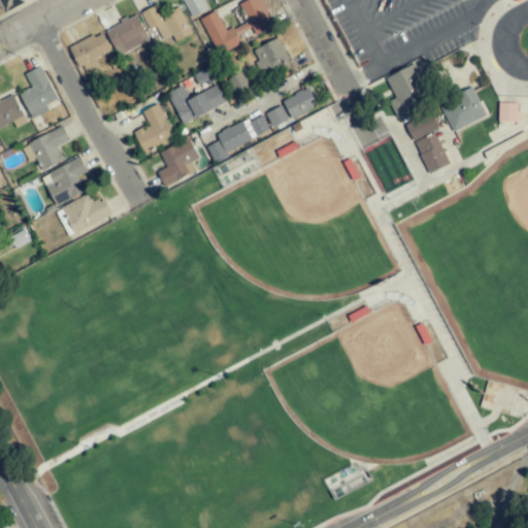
[(182,0),(190,18),(207,9),(203,0),(182,0)]
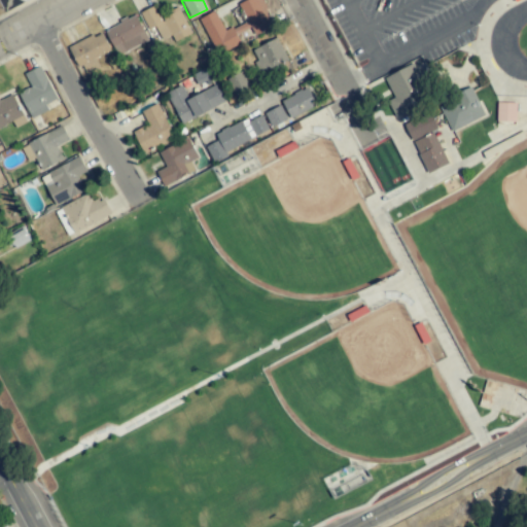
[(201,18),(216,56),(241,45),(236,34),(251,28),(253,34),(273,26),(260,0),(246,0),(238,3),(246,23),(224,32),(216,11),(201,18)]
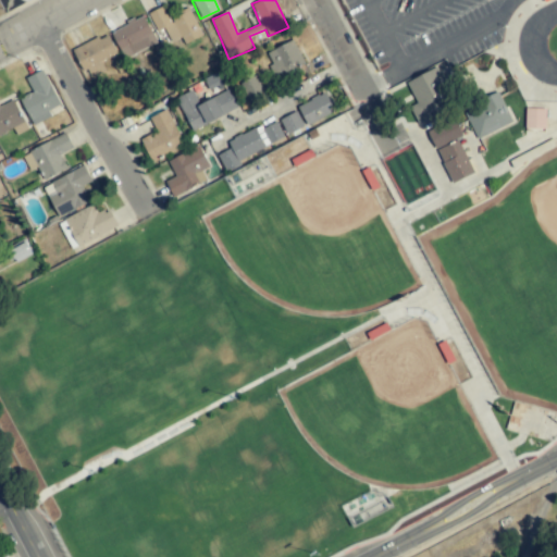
[(157,32),(164,28),(170,42),(182,37),(184,44),(202,36),(190,11),(172,19),(165,5),(148,13),(157,32)]
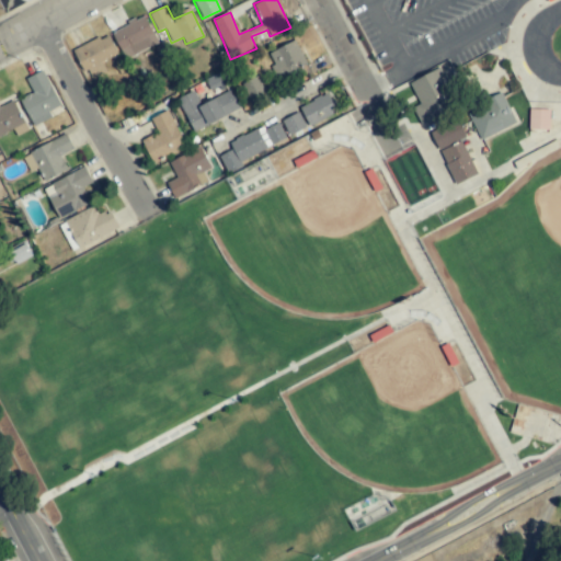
[(111,32),(125,59),(158,43),(145,16),(111,32)]
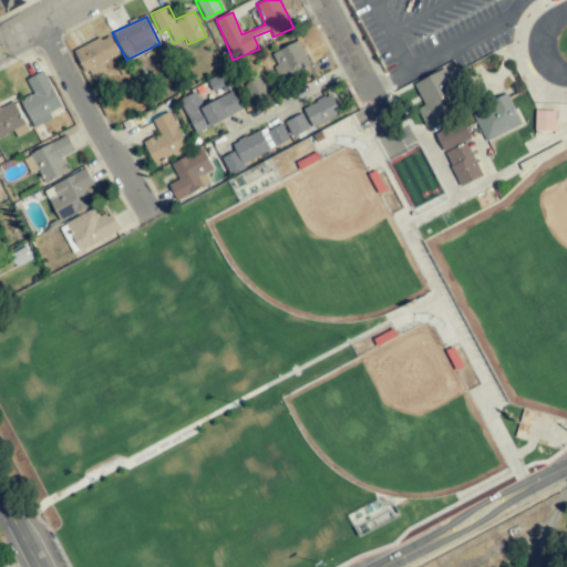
[(119,55),(110,34),(75,49),(89,80),(106,72),(102,62),(119,55)]
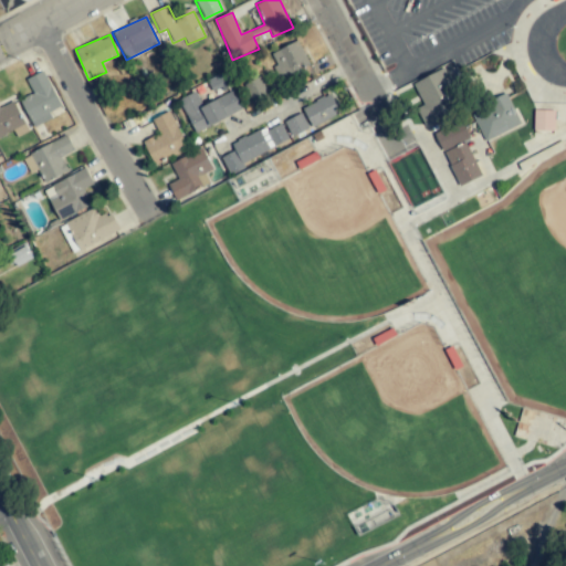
[(270,54),(282,81),(311,67),(297,41),(270,54)]
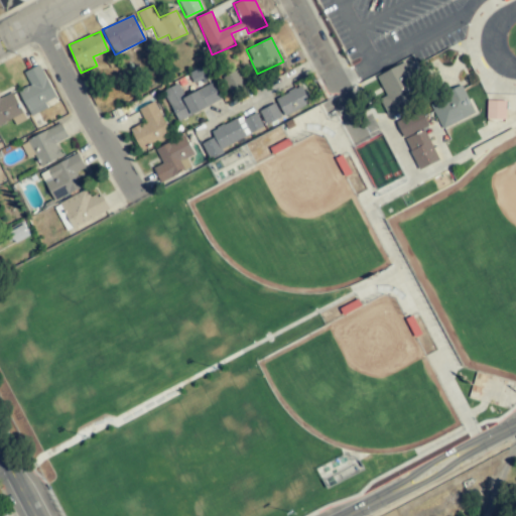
[(376,77),(386,96),(379,99),(387,115),(421,98),(403,62),(376,77)]
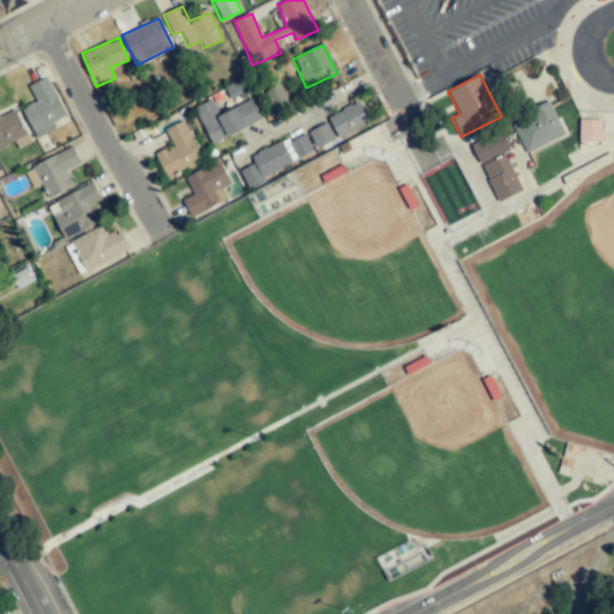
[(65,115),(48,77),(29,85),(36,102),(22,109),(36,138),(56,128),(53,121),(65,115)]
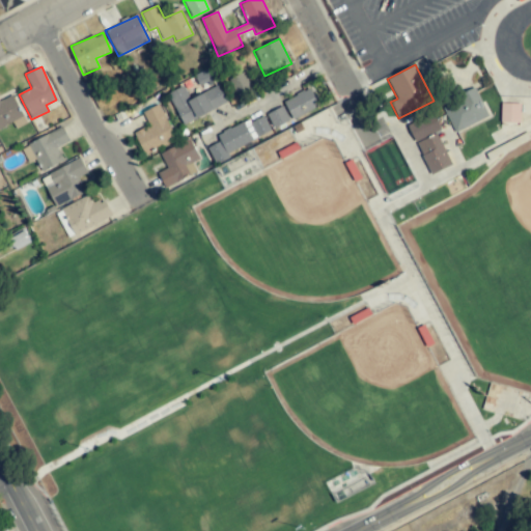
[(190,100),(183,86),(167,93),(182,124),(226,104),(218,86),(190,100)]
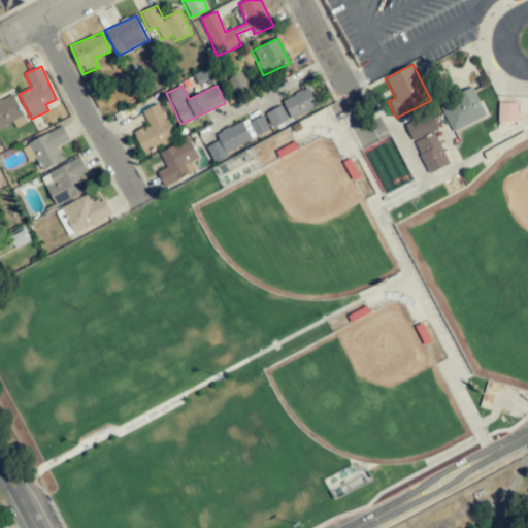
[(486,116),(472,89),(439,106),(453,133),(486,116)]
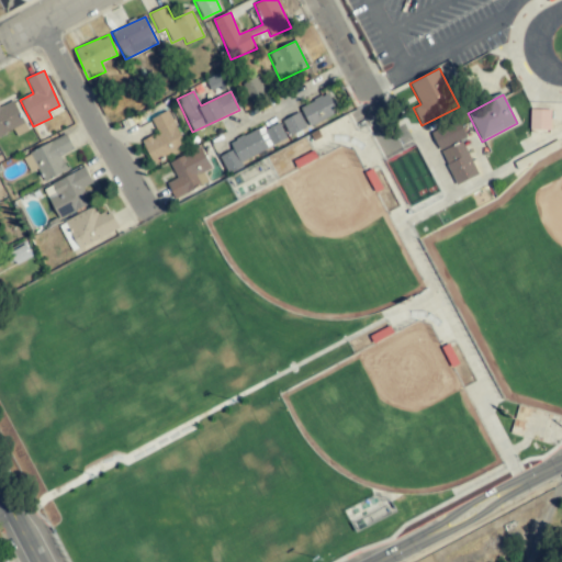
[(308,125),(337,114),(330,96),(301,105),(308,125)]
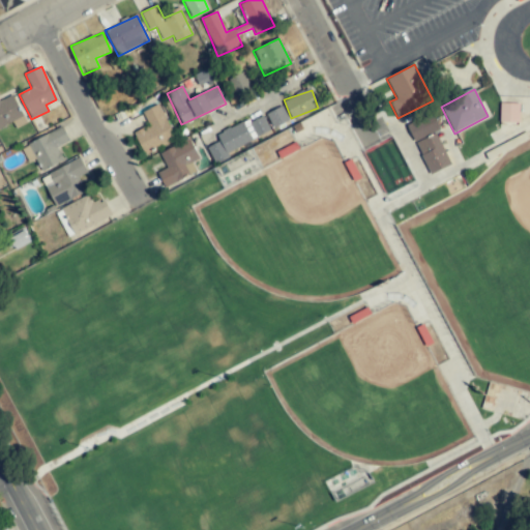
[(0,100),(0,127),(23,116),(12,95),(0,100)]
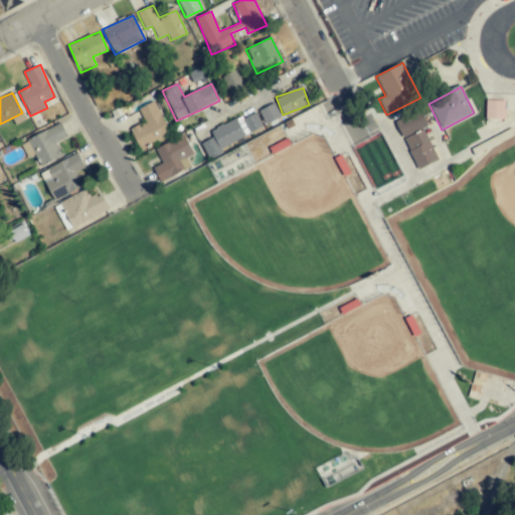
[(504,119),(505,100),(485,100),(485,119),(504,119)]
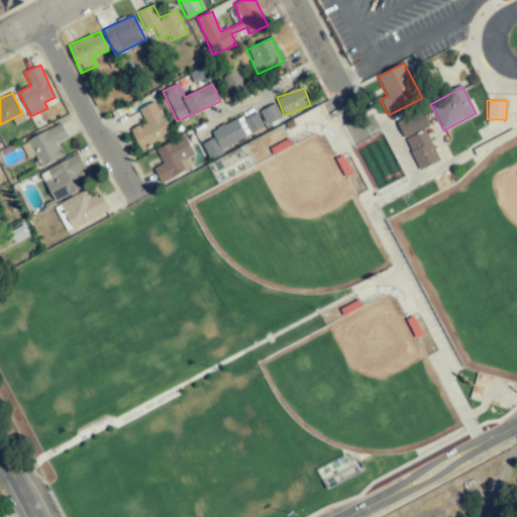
[(138,148),(170,136),(154,102),(138,109),(144,123),(130,129),(138,148)]
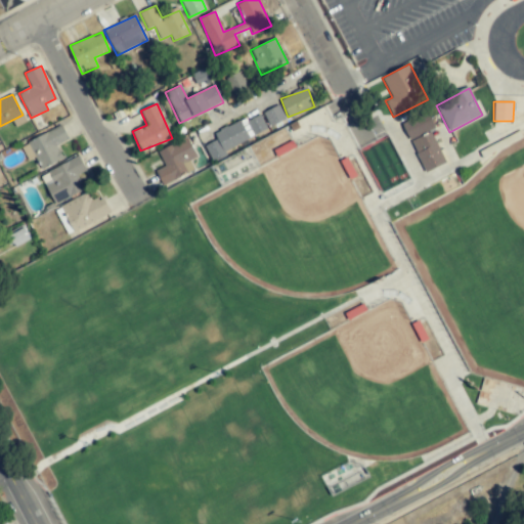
[(288,119),(281,104),(263,113),(269,127),(288,119)]
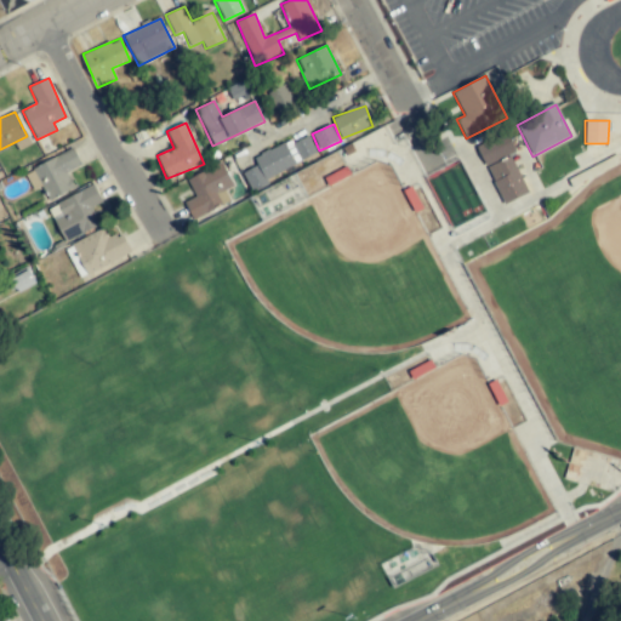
[(514,153),(507,135),(477,148),(485,166),(514,153)]
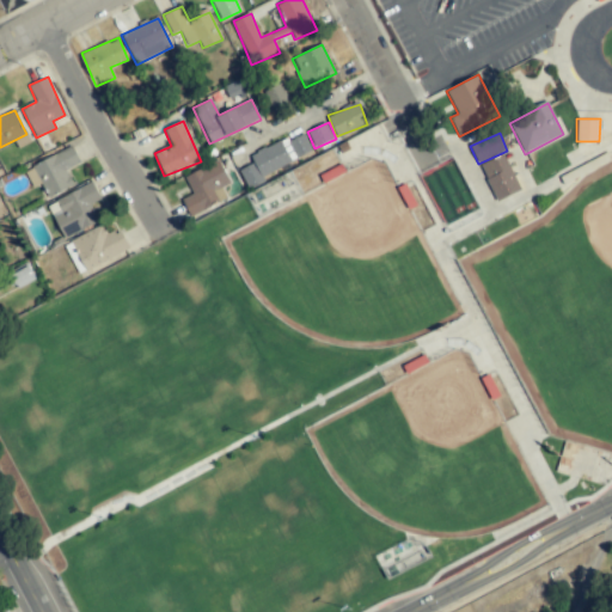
[(311,153),(304,134),(250,155),(254,164),(239,170),(248,190),(264,183),(261,173),(311,153)]
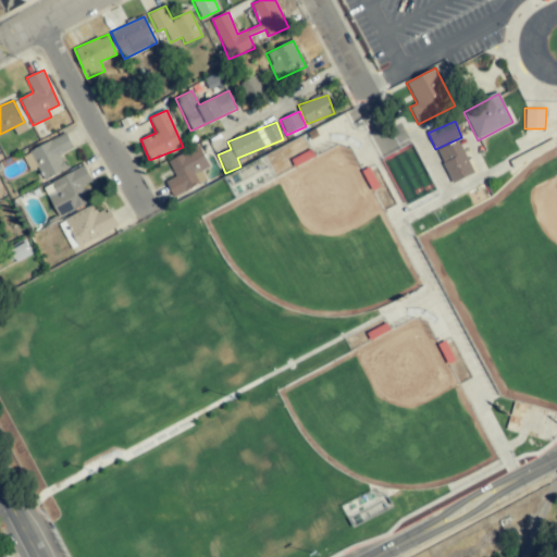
[(65,169),(59,155),(73,148),(66,134),(26,153),(39,181),(65,169)]
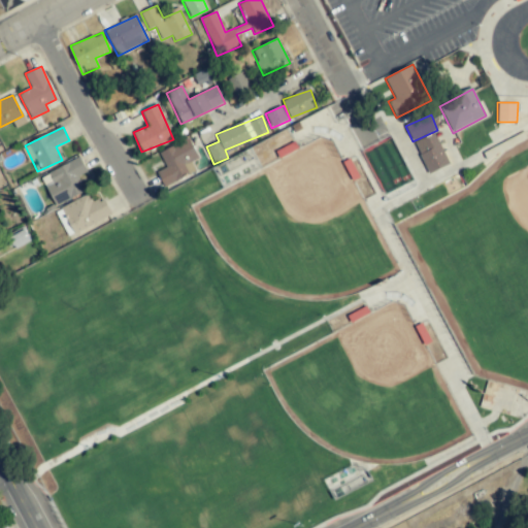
[(449,164),(434,132),(414,142),(428,173),(449,164)]
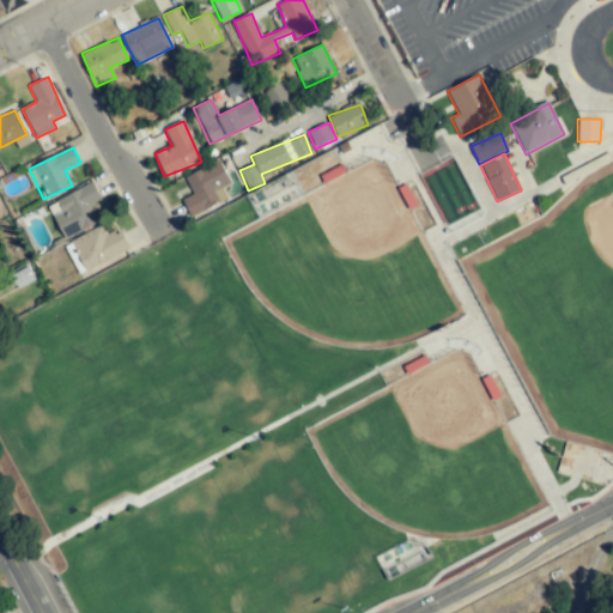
[(230,184),(219,161),(183,177),(192,195),(182,200),(189,217),(226,199),(222,188),(230,184)]
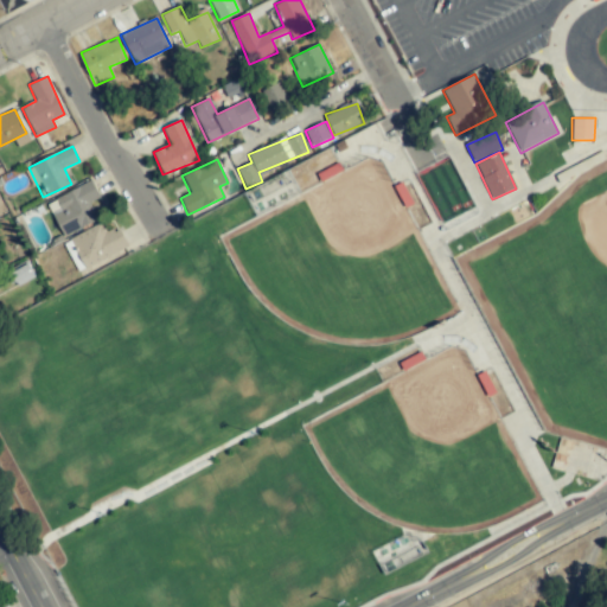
[(98,197),(93,183),(48,202),(62,235),(96,221),(89,202),(98,197)]
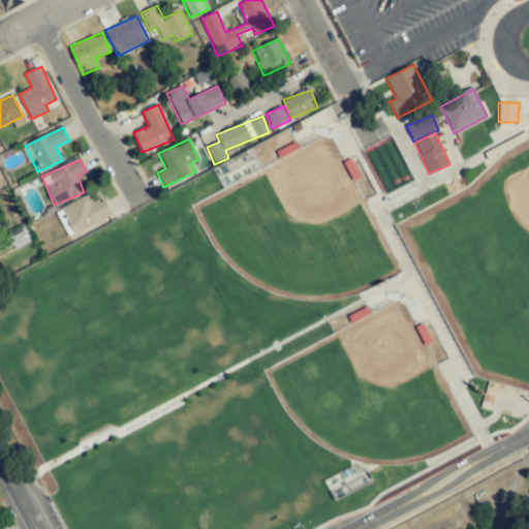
[(68,237),(112,216),(103,198),(92,204),(88,195),(56,210),(68,237)]
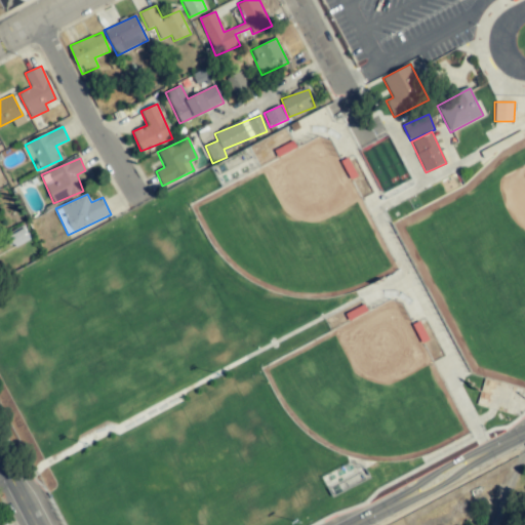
[(13,246),(29,240),(23,227),(8,233),(13,246)]
